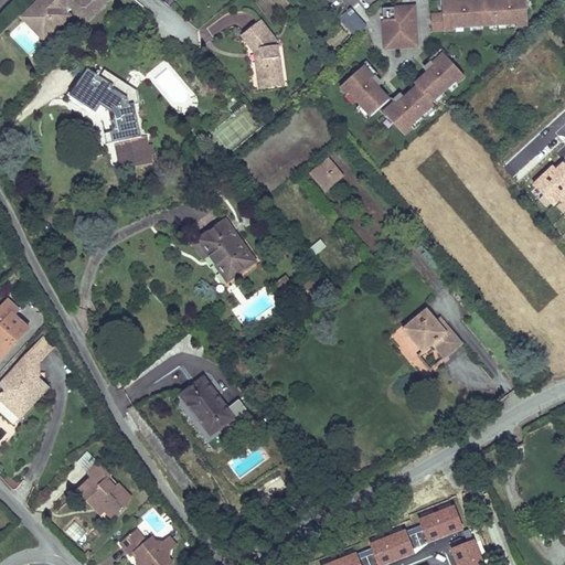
[(85,22),(99,9),(89,0),(78,0),(76,3),(72,0),(39,0),(30,9),(39,19),(34,23),(44,34),(72,9),(85,22)]
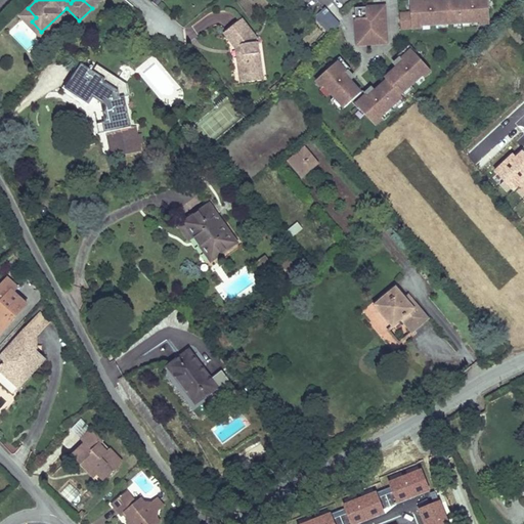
[(83,0),(92,8),(98,2),(96,0),(83,0)]
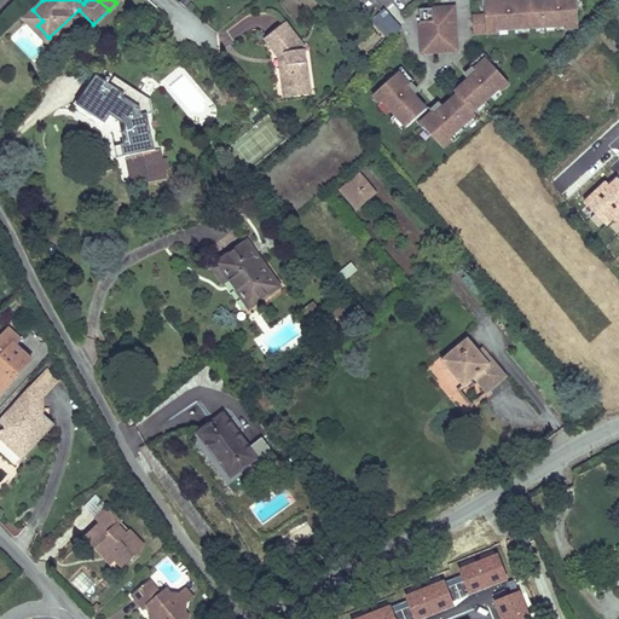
[(472,16),(472,33),(497,33),(497,29),(514,28),(527,28),(534,27),(554,25),(565,25),(565,29),(577,28),(576,0),(578,0),(577,0),(557,0),(559,11),(549,11),(548,0),(534,0),(510,1),(512,13),(501,15),(501,0),(481,0),(481,6),(484,6),(484,15),(484,16),(472,16)]
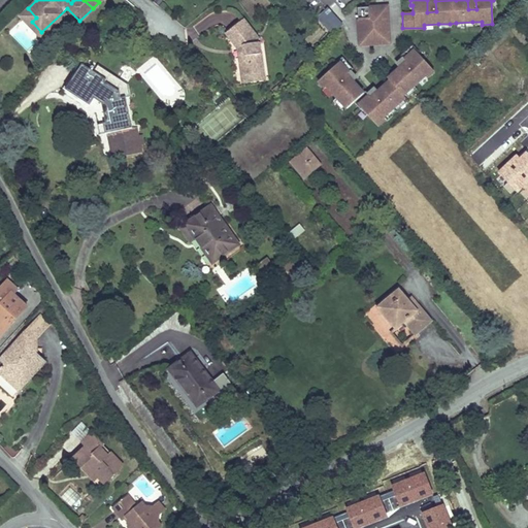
[(435,1),(435,0),(427,0),(427,12),(436,11),(435,1)]
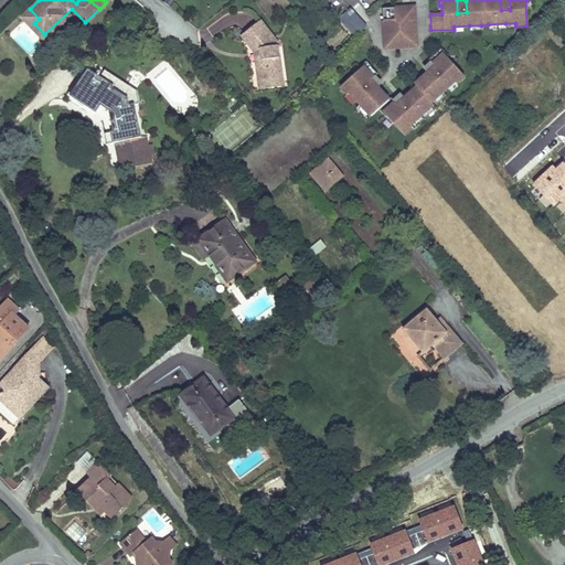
[(509,0),(500,0),(501,10),(510,10),(509,0)]
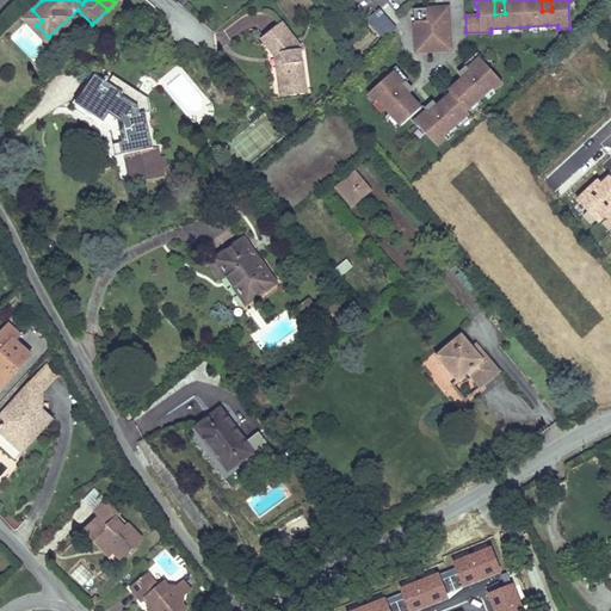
[(450,37),(448,7),(413,8),(415,39),(419,38),(419,45),(446,43),(445,37),(450,37)]
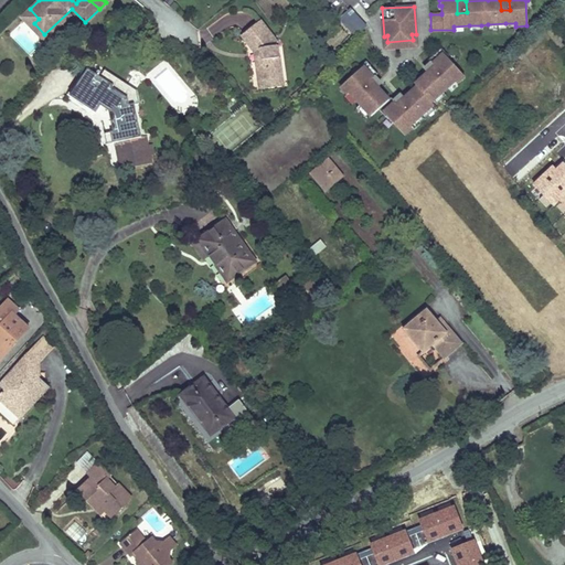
[(356,14),(350,8),(339,18),(345,24),(356,14)]
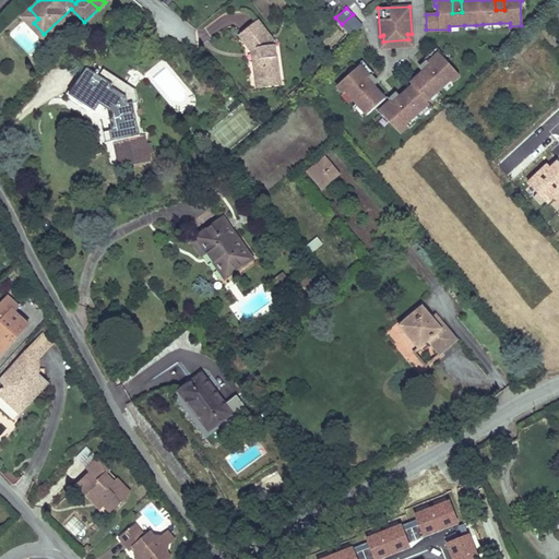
[(351,35),(363,25),(353,14),(342,24),(351,35)]
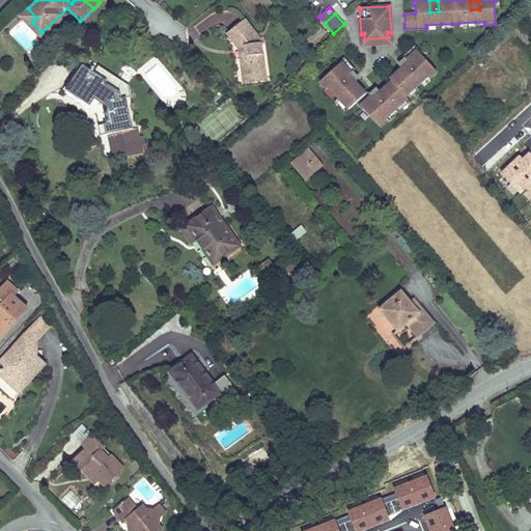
[(263,63),(260,40),(245,22),(228,35),(241,50),(243,49),(244,57),(242,57),(244,77),(261,75),(260,67),(263,63)]
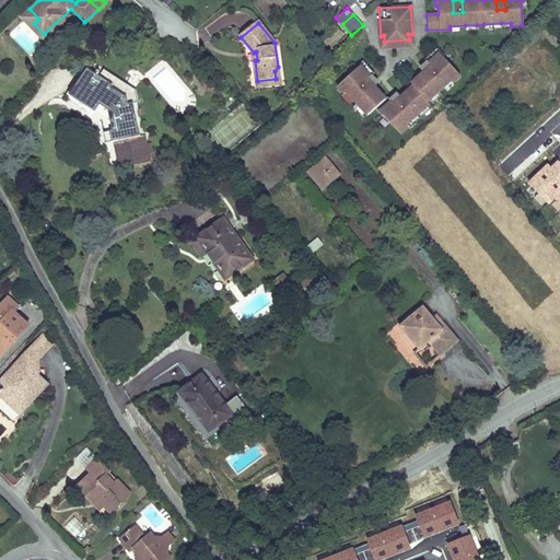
[(381,36),(381,47),(412,45),(412,34),(408,34),(409,39),(384,42),(384,35),(381,36)]
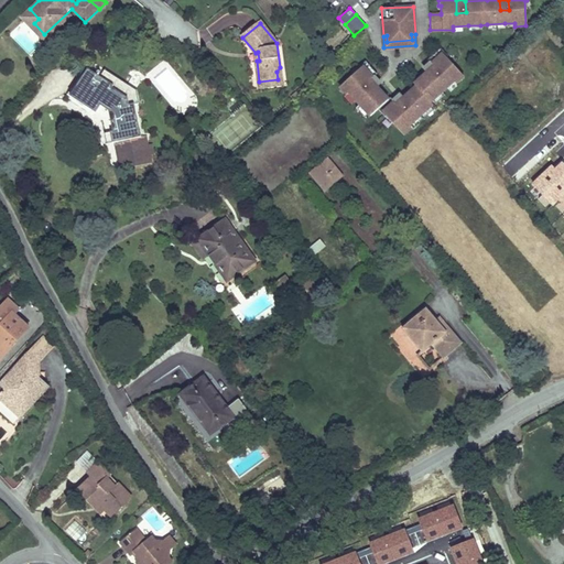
[(415,86),(402,98),(410,106),(403,112),(391,99),(389,97),(387,99),(375,86),(369,90),(362,84),(371,76),(375,73),(364,61),(356,68),(357,69),(338,86),(345,94),(347,91),(358,104),(367,112),(369,116),(376,108),(383,117),(384,116),(402,134),(410,127),(408,125),(409,125),(429,106),(431,104),(430,101),(432,99),(441,91),(453,80),(455,83),(463,75),(445,56),(447,55),(440,47),(426,58),(429,62),(441,74),(433,80),(426,73),(413,84),(415,86)]
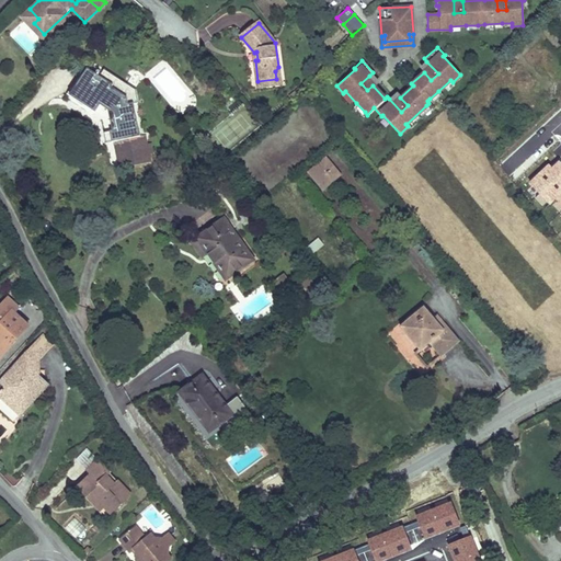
[(426,61),(420,67),(424,72),(431,80),(438,73),(426,61)]
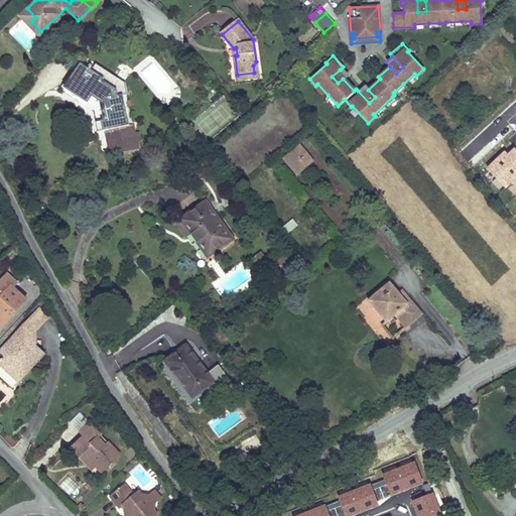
[(108,155),(139,149),(138,141),(141,141),(139,132),(136,133),(134,125),(129,126),(122,95),(118,96),(117,90),(103,81),(104,79),(103,78),(80,62),(67,84),(78,91),(79,89),(92,97),(94,95),(101,100),(99,102),(103,120),(101,121),(103,131),(108,155)]
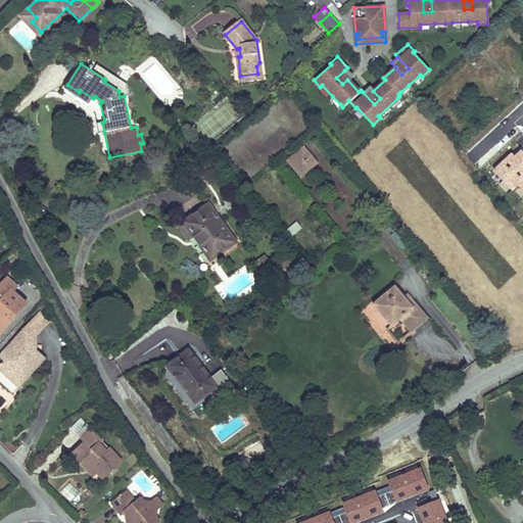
[(347,80),(350,78),(344,70),(336,78),(342,84),(347,80)]
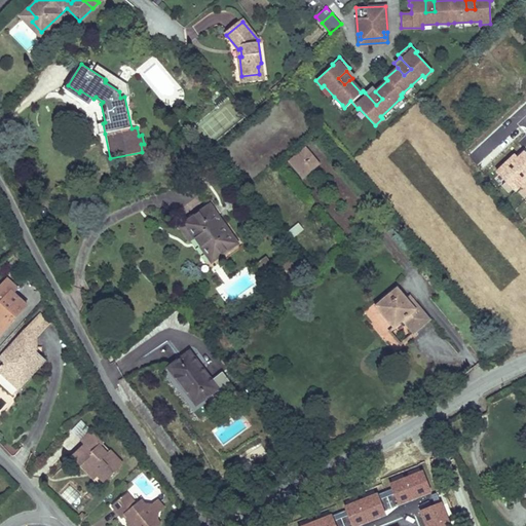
[(126,83),(110,72),(105,79),(106,80),(105,82),(119,91),(120,98),(124,97),(129,96),(126,83)]
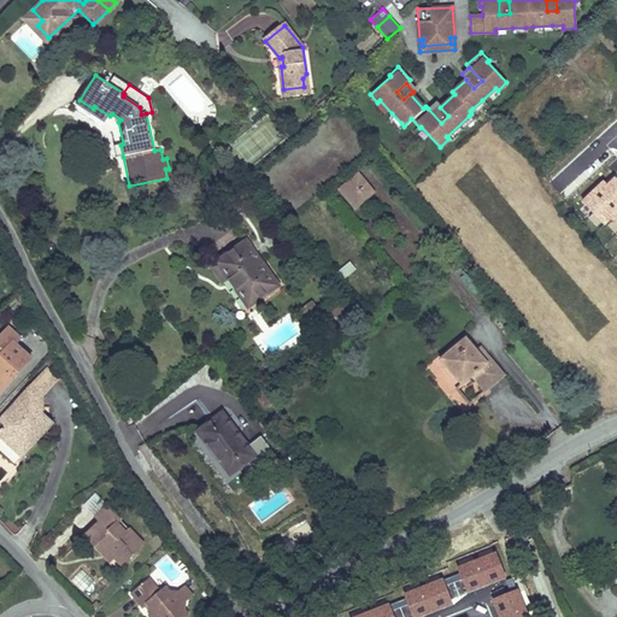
[(304,87),(283,89),(285,97),(310,93),(309,86),(304,87)]
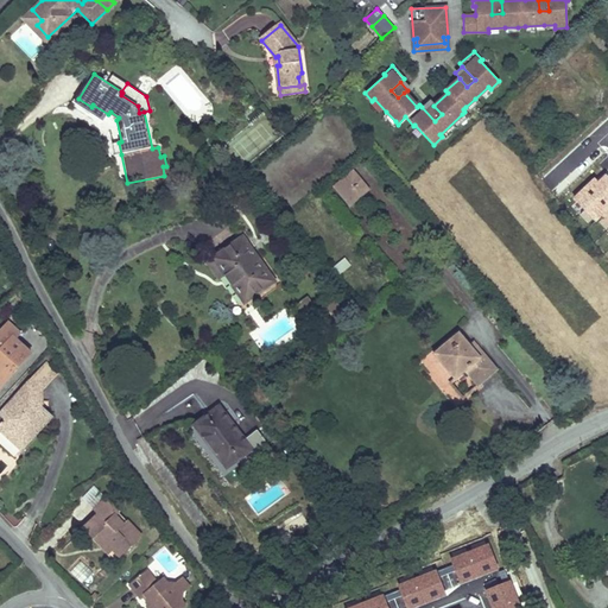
[(92,107),(78,99),(75,103),(88,112),(92,107)]
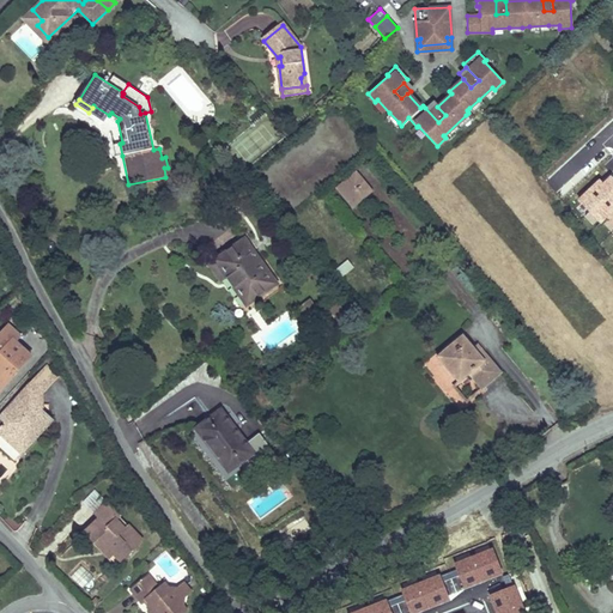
[(469,108),(473,113),(484,103),(479,99),(469,108)]
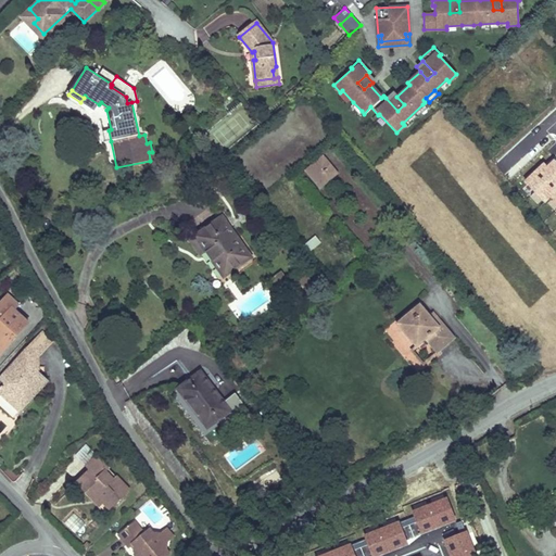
[(396,97),(393,91),(386,98),(397,111),(404,104),(396,97)]
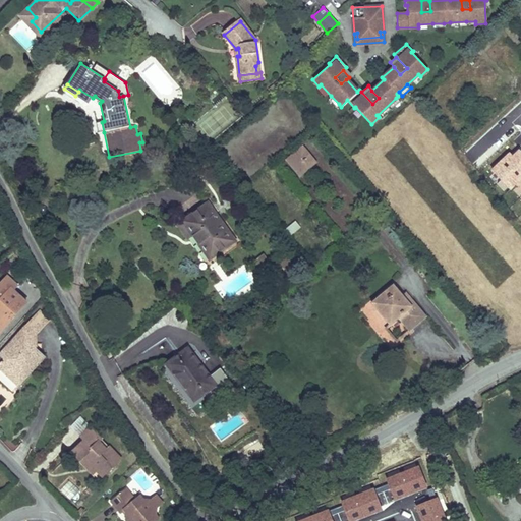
[(331,96),(327,99),(335,108),(339,104),(331,96)]
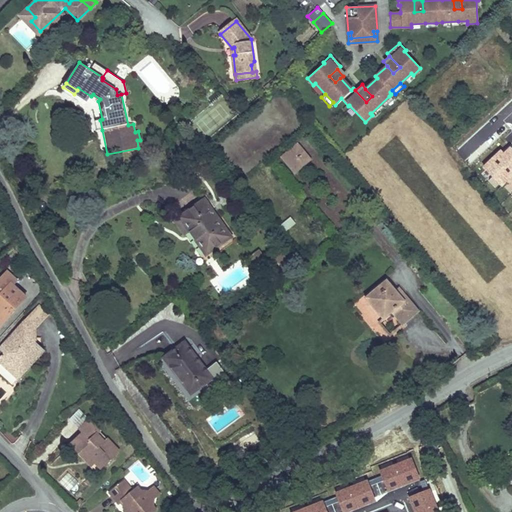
[(374,116),(393,100),(389,96),(371,113),(374,116)]
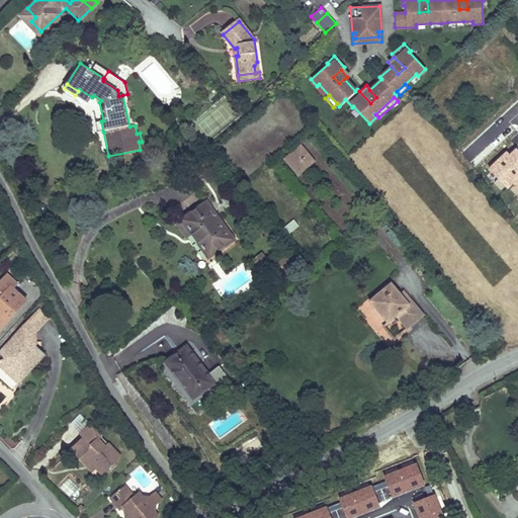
[(517,112),(508,102),(487,121),(517,155),(517,112)]
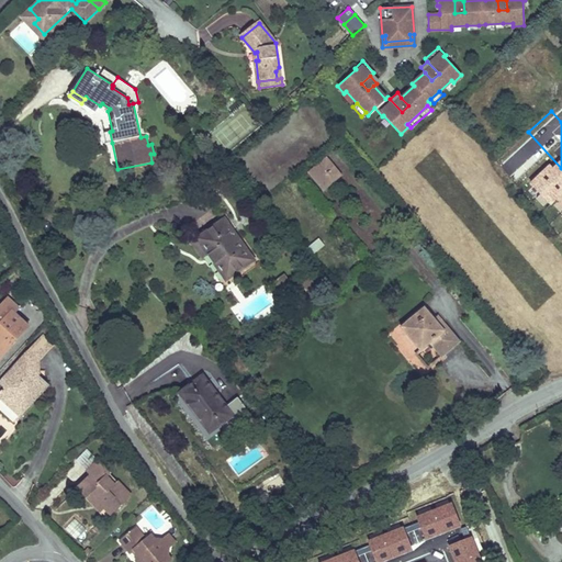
[(224,122),(209,135),(220,146),(225,142),(220,135),(228,127),(224,122)]
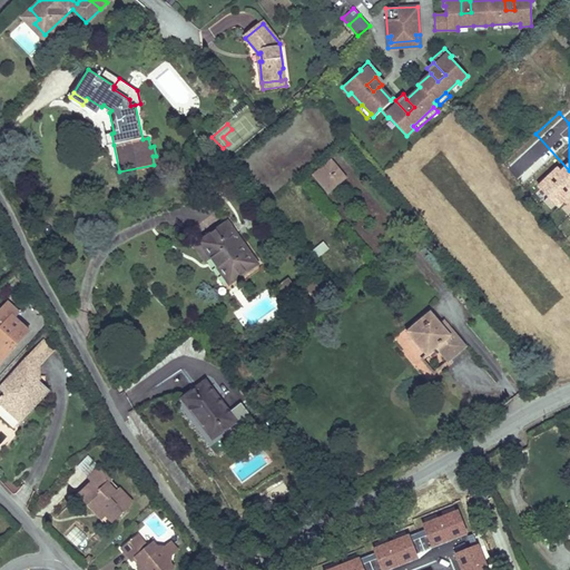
[(199,146),(208,141),(205,137),(197,141),(199,146)]
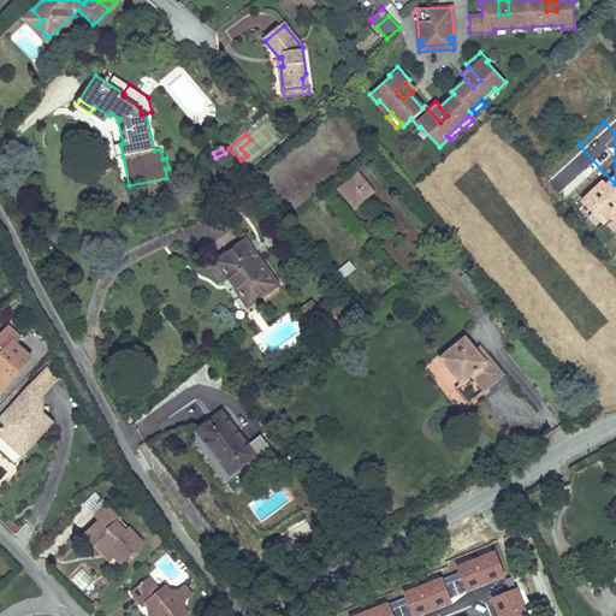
[(225,167),(221,160),(205,171),(209,178),(225,167)]
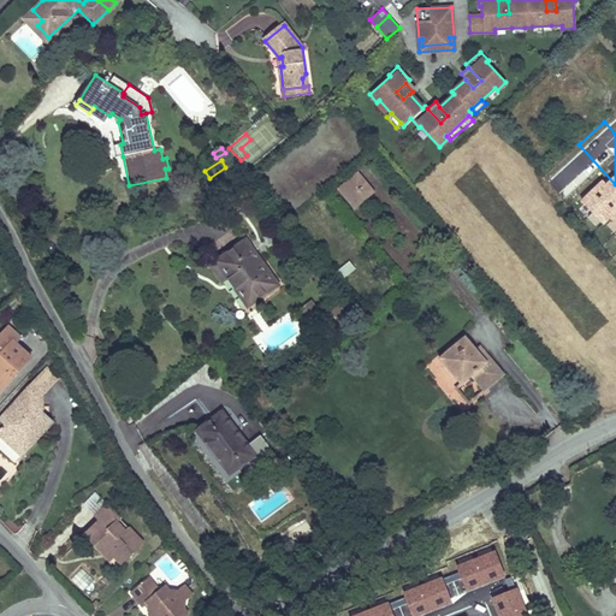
[(374,193),(357,172),(338,189),(355,209),(374,193)]
